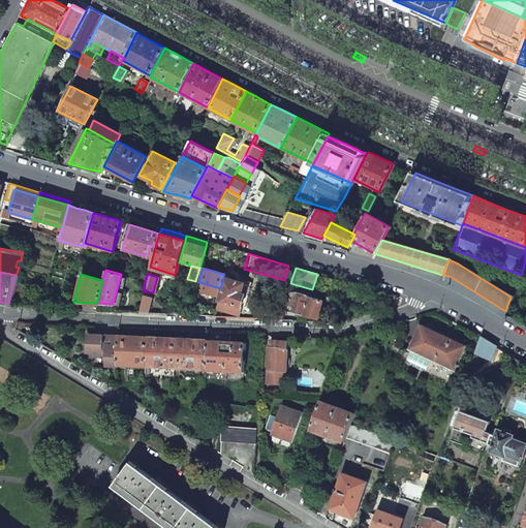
[(217,300),(239,307),(243,293),(240,292),(243,282),(223,277),(220,288),(218,296),(217,300)]
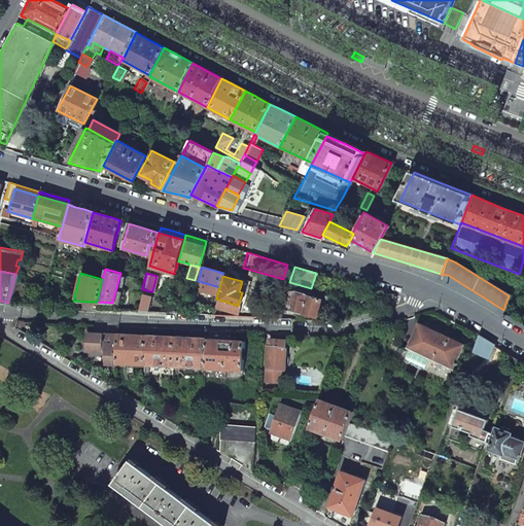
[(219,287),(202,282),(199,290),(217,294),(219,287)]
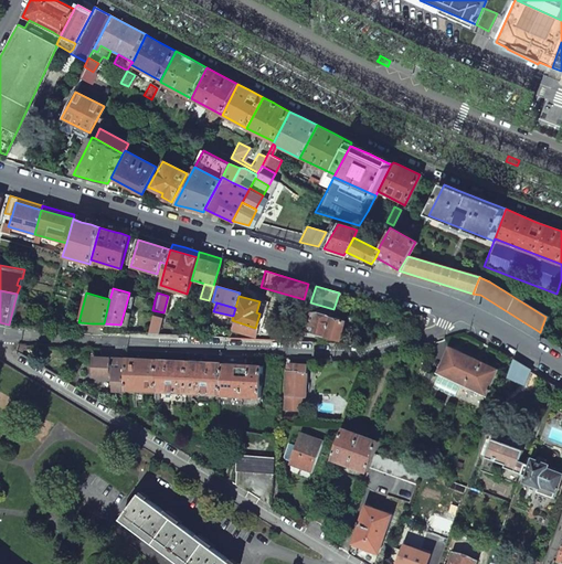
[(328,317),(309,311),(304,330),(321,336),(328,317)]
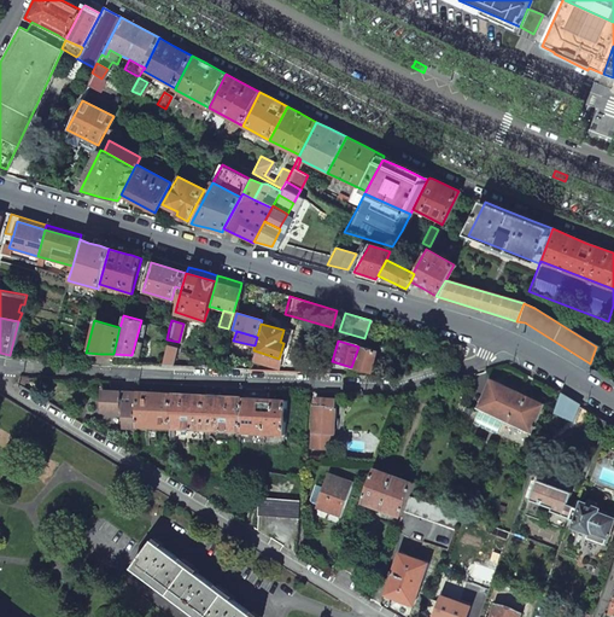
[(176,348),(165,344),(159,365),(171,366),(176,348)]
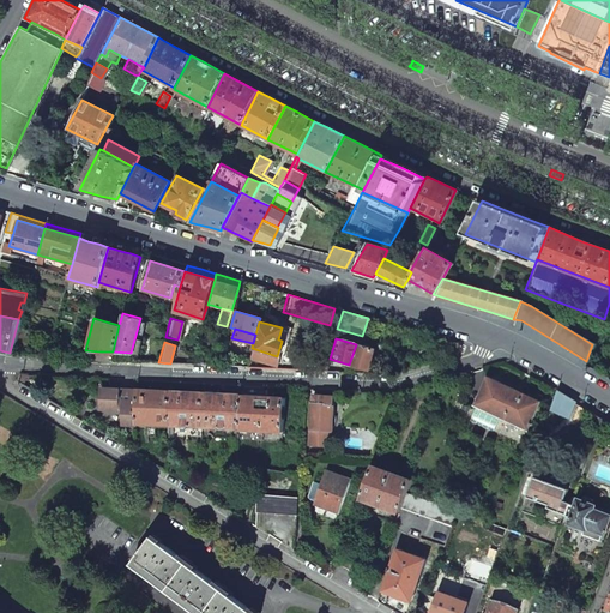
[(372,349),(356,344),(349,365),(366,370),(372,349)]
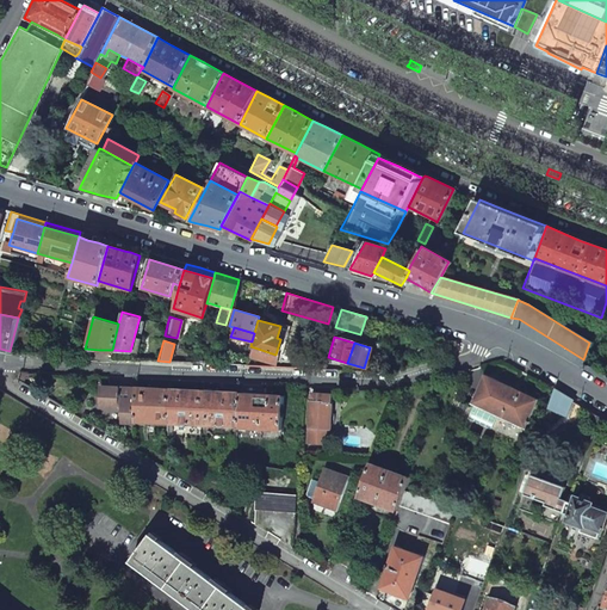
[(251,346),(247,356),(273,363),(276,355),(251,346)]
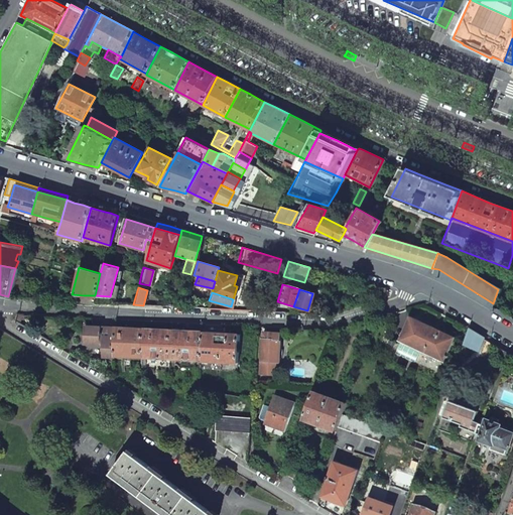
[(453,337),(418,320),(408,315),(396,339),(441,361),(453,337)]
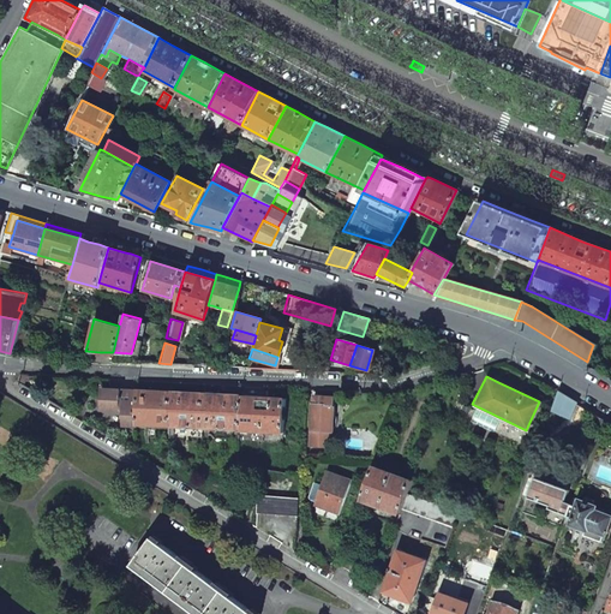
[(102,388),(97,388),(97,410),(114,411),(117,407),(120,411),(119,425),(132,425),(132,424),(133,391),(118,389),(102,388)]
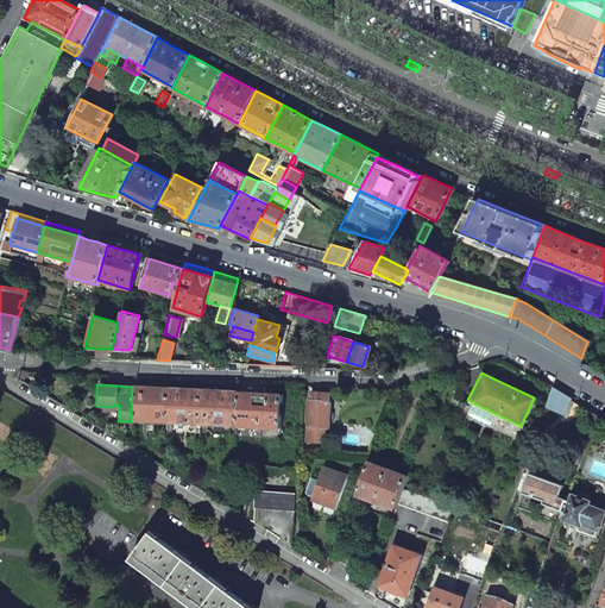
[(164,421),(166,388),(150,387),(132,387),(132,405),(131,420),(164,421)]
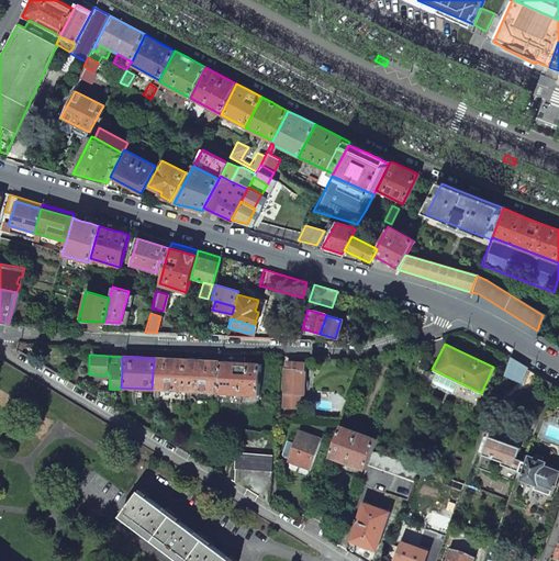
[(502,373),(518,382),(525,368),(507,357),(502,373)]
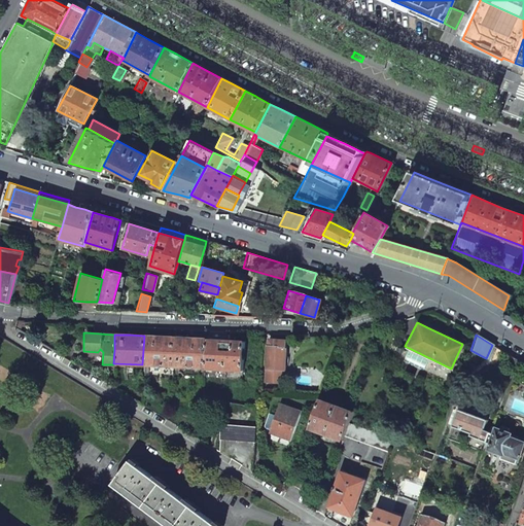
[(144,336),(142,364),(203,366),(205,339),(173,337),(167,337),(144,336)]
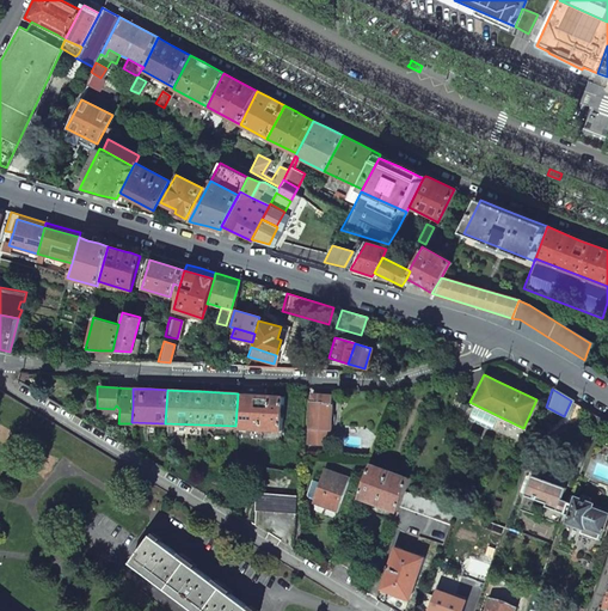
[(235,426),(235,429),(257,429),(257,432),(259,432),(259,429),(278,431),(280,396),(238,393),(235,426)]
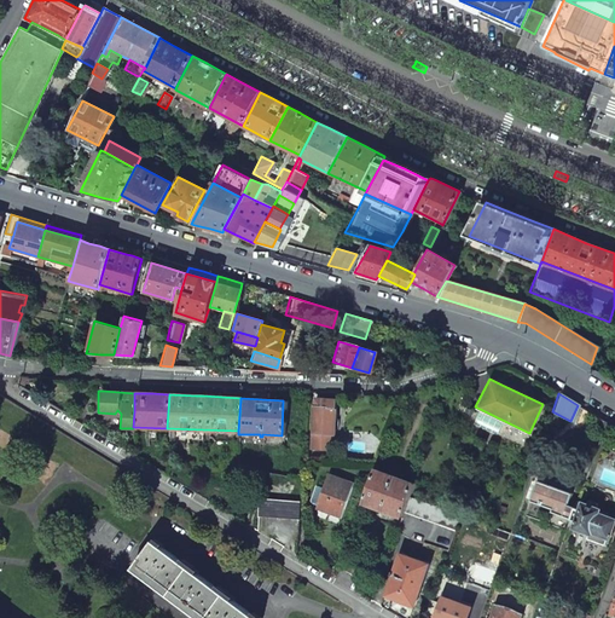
[(334,399),(312,398),(308,448),(330,449),(334,399)]
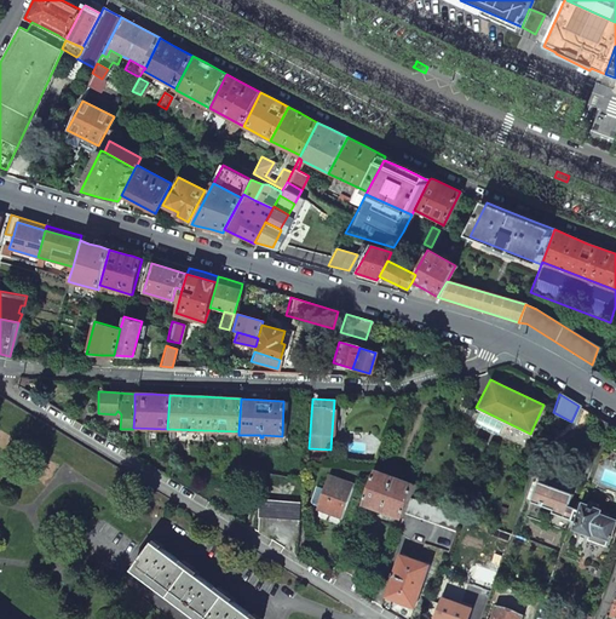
[(179,462),(170,459),(166,477),(176,480),(178,470),(179,462)]
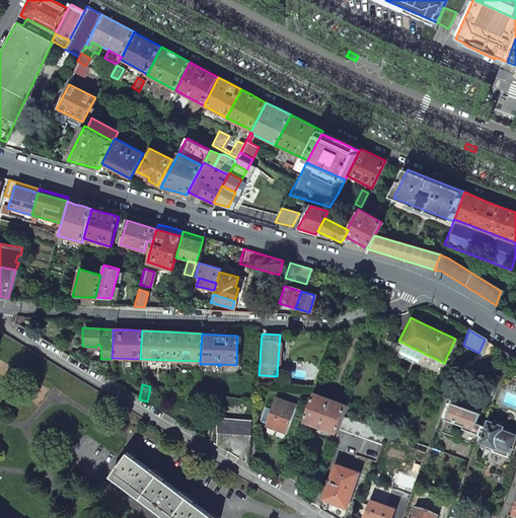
[(312,392),(302,421),(336,433),(337,429),(342,416),(346,404),(312,392)]
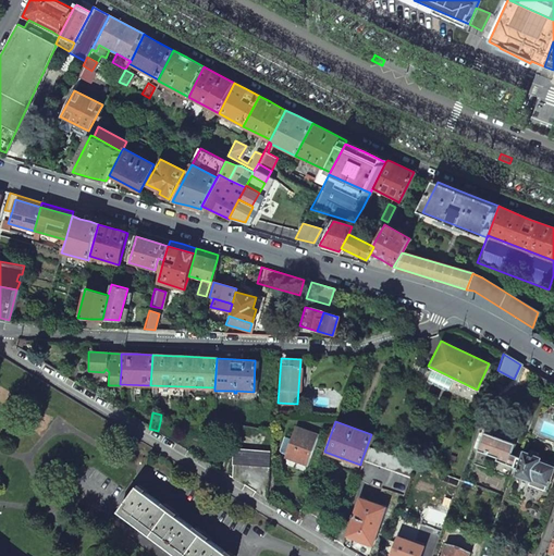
[(294,425),(282,456),(305,465),(317,434),(294,425)]
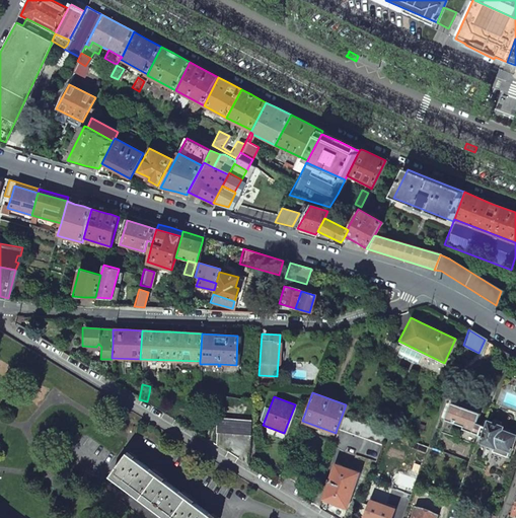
[(450,402),(443,420),(461,426),(460,429),(469,432),(466,441),(473,443),(476,435),(476,434),(483,420),(475,418),(477,413),(450,402)]
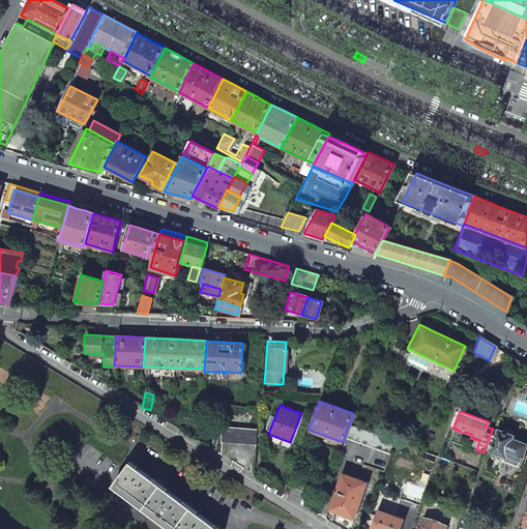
[(349,424),(344,438),(387,453),(391,440),(349,424)]
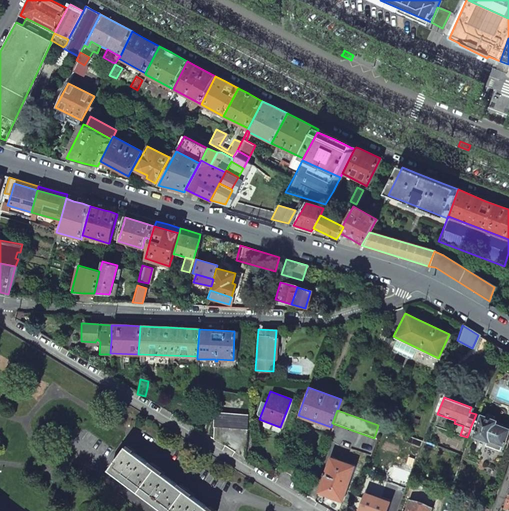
[(213,411),(211,426),(246,429),(247,414),(213,411)]
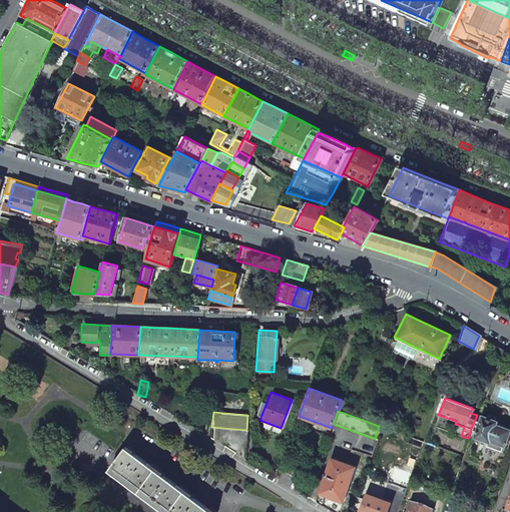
[(476,432),(474,436),(487,441),(486,445),(501,452),(503,446),(504,447),(509,431),(493,425),(494,422),(492,421),(493,416),(485,414),(484,418),(477,415),(471,429),(471,430),(476,432)]
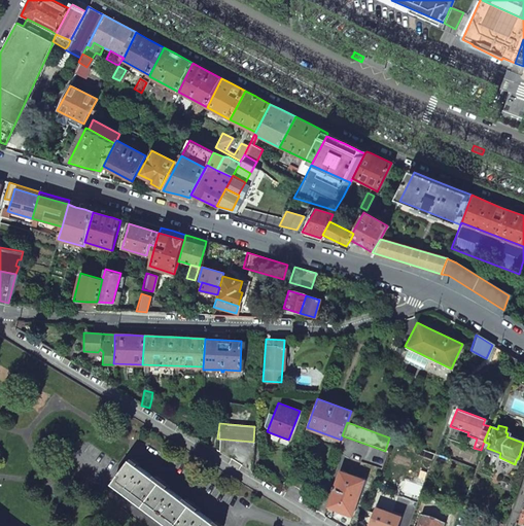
[(217,525),(130,460),(111,484),(167,525),(217,525)]
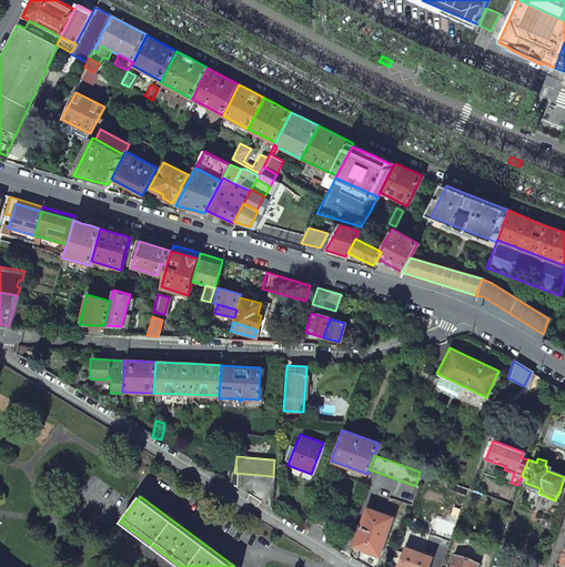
[(365,507),(352,546),(377,556),(392,517),(365,507)]
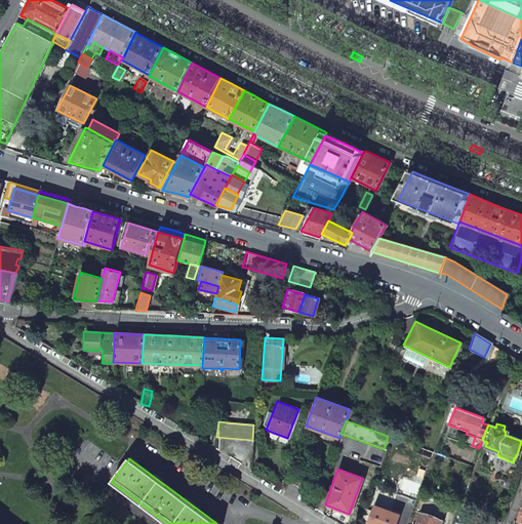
[(374,507),(367,523),(393,523),(397,514),(374,507)]
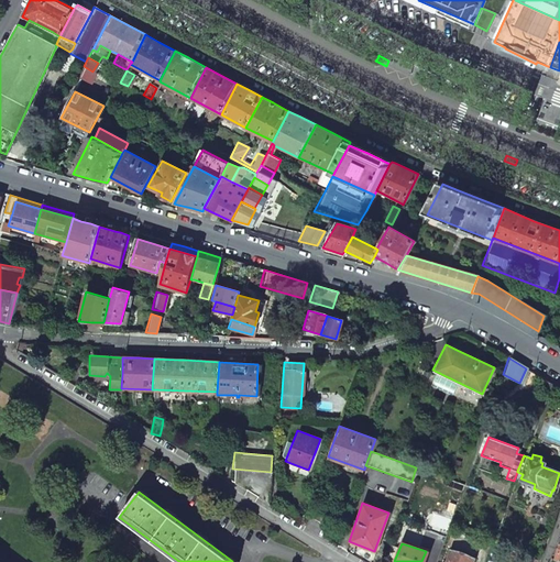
[(450,549),(445,561),(471,561),(473,557),(450,549)]
